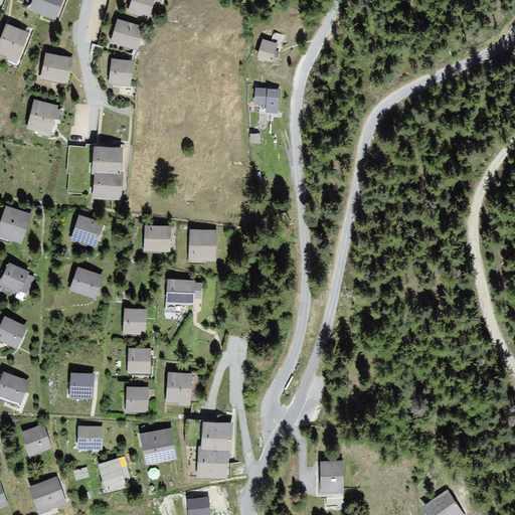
[(26,0),(24,8),(57,19),(62,0),(26,0)]
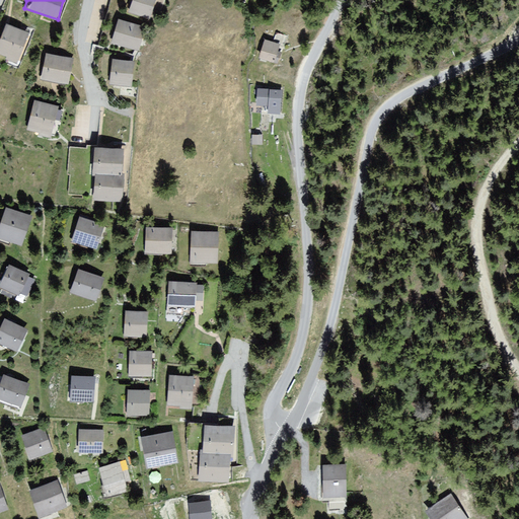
[(153,0),(128,0),(125,12),(149,18),(153,0)]
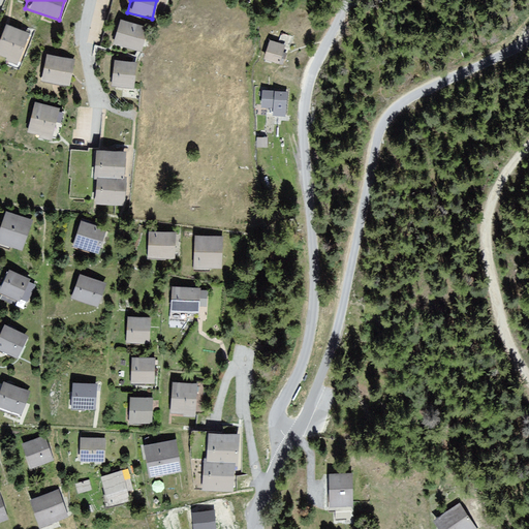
[(145,28),(116,21),(110,44),(138,52),(145,28)]
